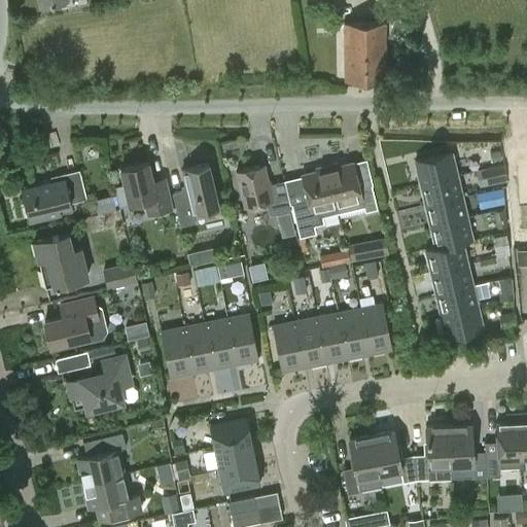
[(344,80),(386,79),(385,21),(343,21),(344,80)]
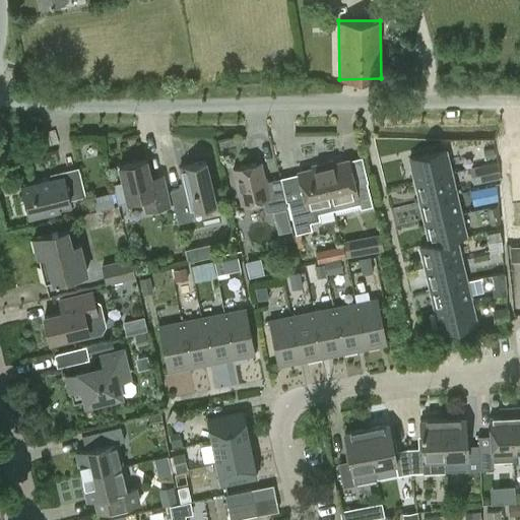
[(414,180),(450,171),(445,149),(409,157),(414,180)]
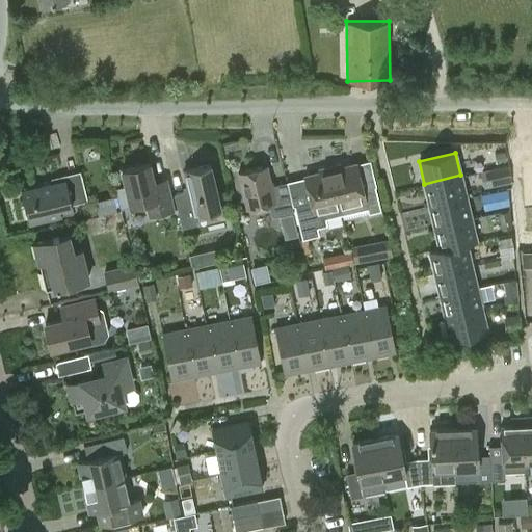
[(150,215),(174,210),(167,185),(156,188),(150,163),(122,170),(130,206),(147,202),(150,215)]
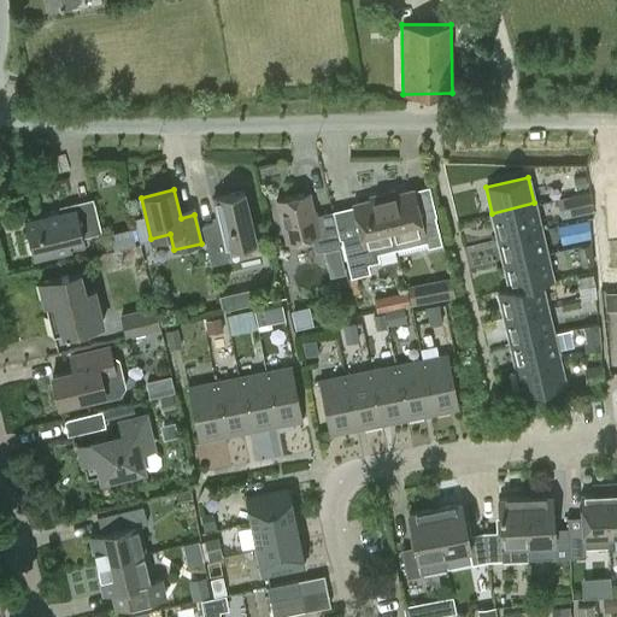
[(395,191),(382,193),(397,248),(425,241),(428,247),(442,244),(435,216),(421,219),(413,189),(397,193),(395,191)]
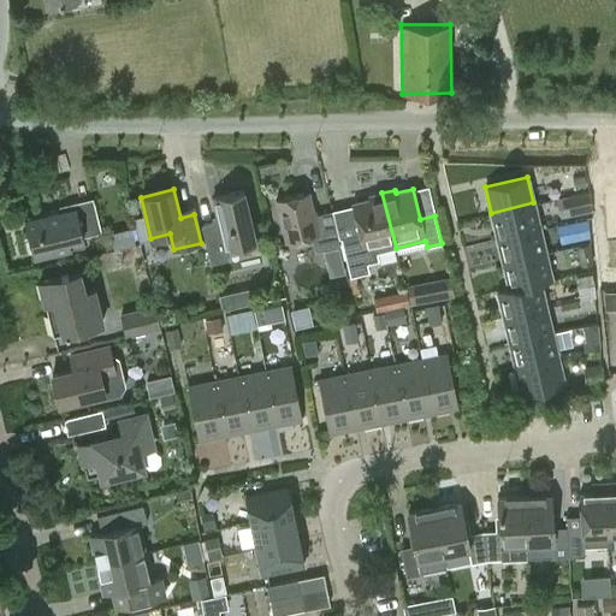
[(539,201),(544,219),(590,208),(585,189),(539,201)]
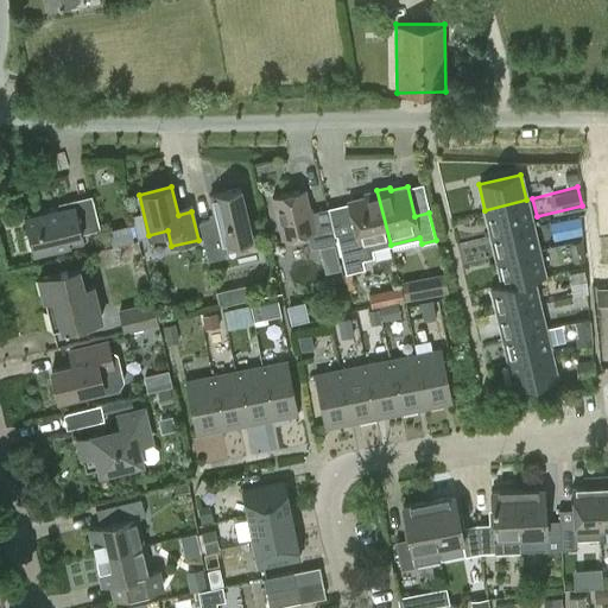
[(223,244),(252,236),(240,188),(210,195),(215,214),(211,219),(200,221),(208,260),(226,255),(223,244)]
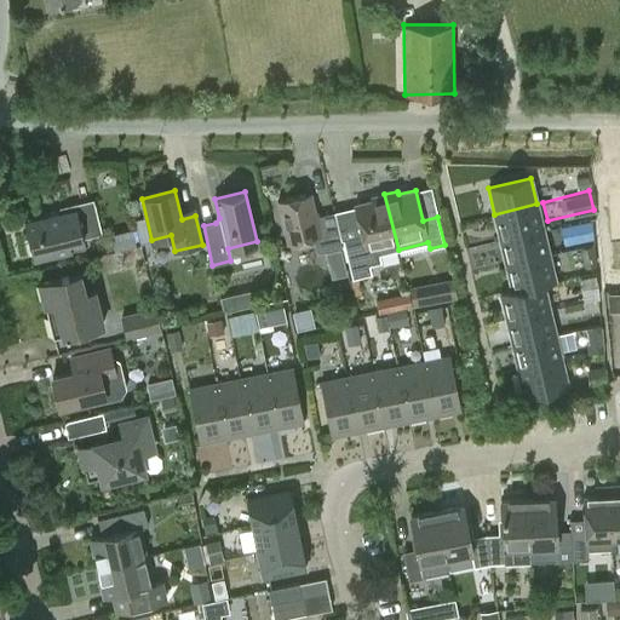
[(309,193),(275,201),(286,244),(314,237),(317,253),(342,247),(333,212),(315,217),(309,193)]
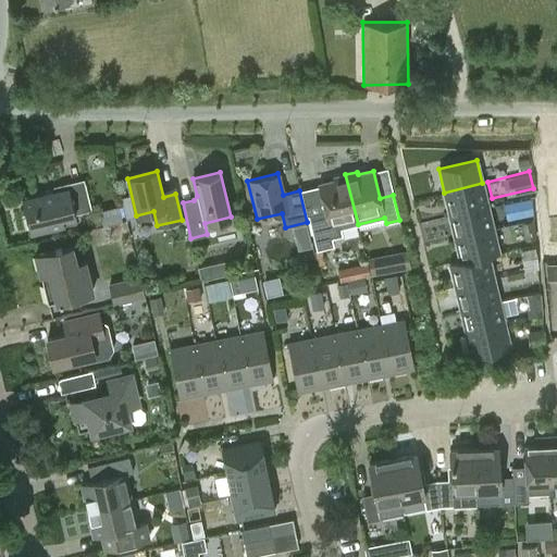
[(358,224),(345,174),(334,177),(334,181),(319,184),(325,211),(308,215),(317,251),(334,247),(332,236),(343,234),(341,227),(358,224)]
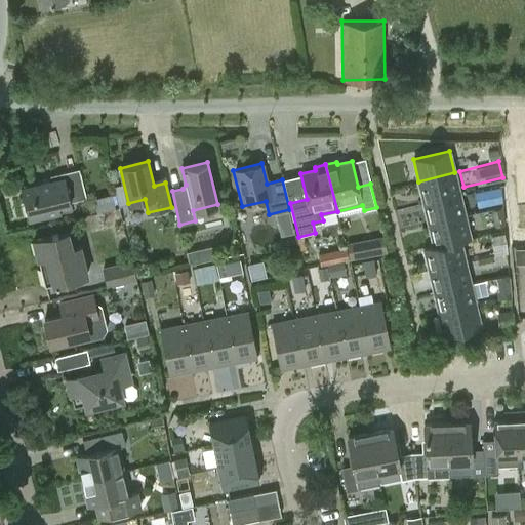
[(460,195),(454,172),(418,182),(425,203),(460,195)]
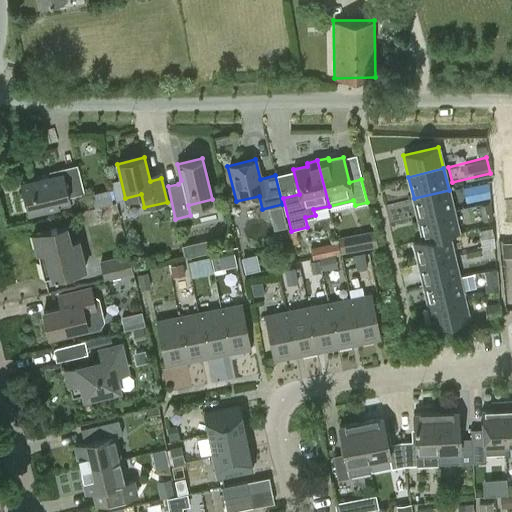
[(47,176),(19,183),(27,214),(58,206),(70,204),(68,197),(83,193),(77,169),(59,173),(47,176)]
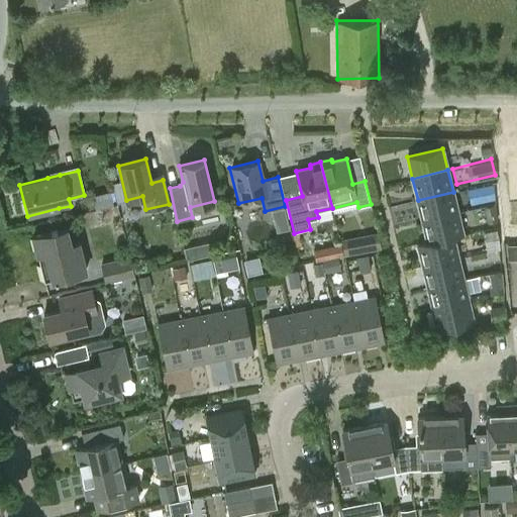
[(488,181),(463,188),(468,203),(493,196),(488,181)]
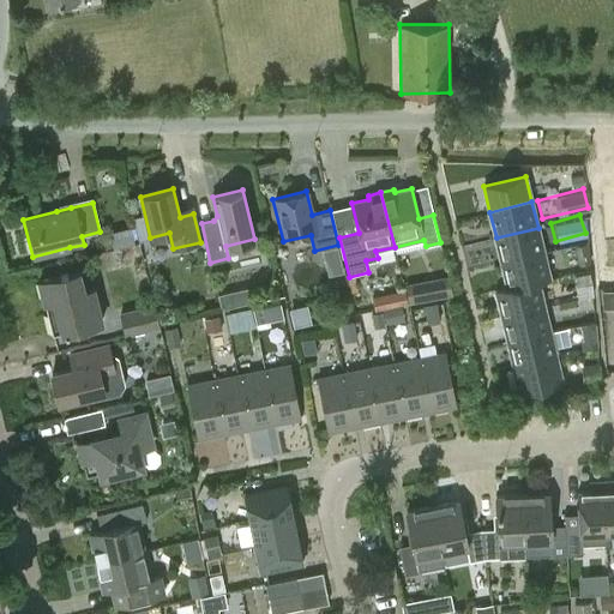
[(545,253),(539,228),(497,238),(503,263),(545,253)]
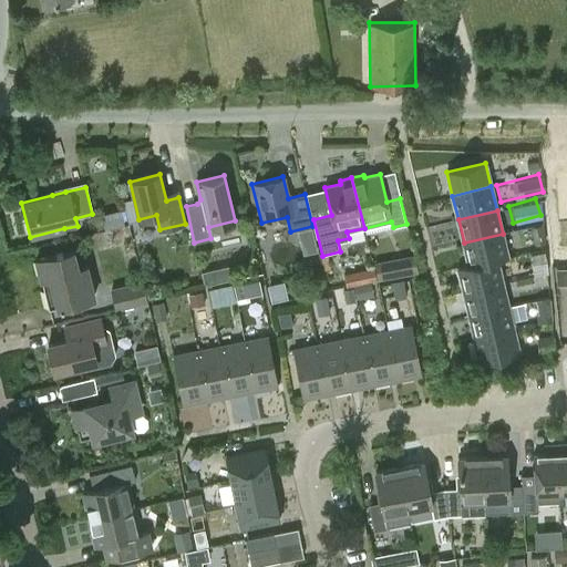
[(297,230),(300,244),(305,243),(307,253),(317,250),(311,227),(297,230)]
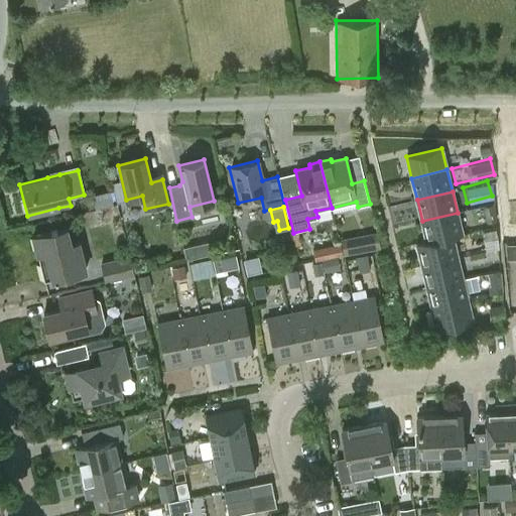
[(463,234),(458,213),(422,221),(426,241),(427,242),(453,236),(463,234)]
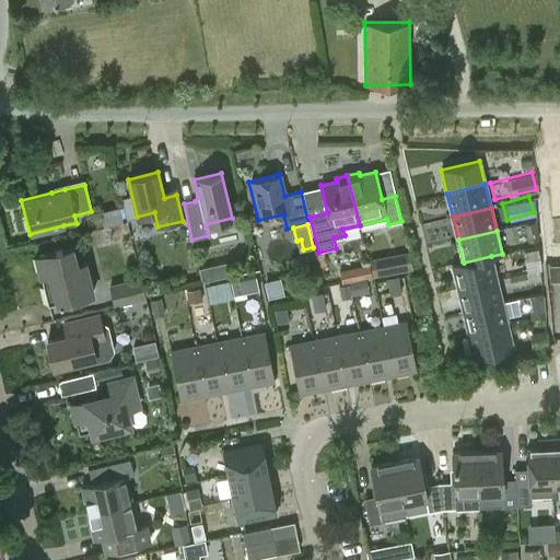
[(48,304),(93,293),(85,261),(77,264),(72,246),(36,255),(48,304)]
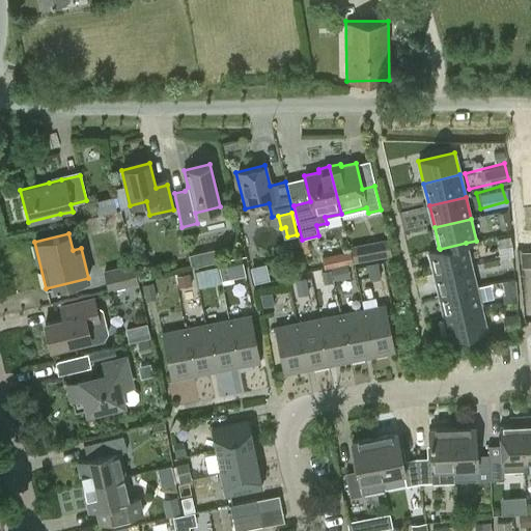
[(319,251),(323,268),(388,254),(385,238),(319,251)]
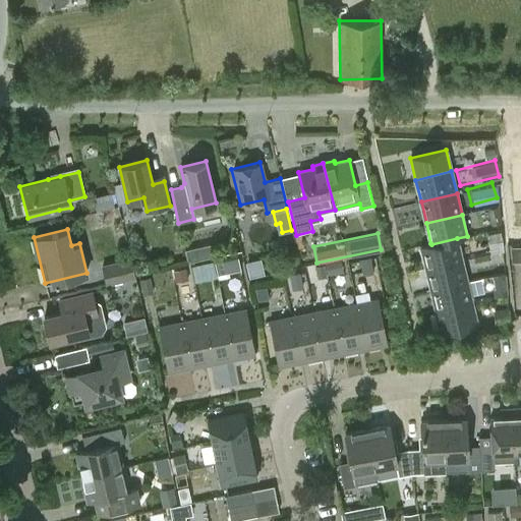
[(431,244),(430,243),(421,246),(426,269),(462,261),(457,238),(431,244)]
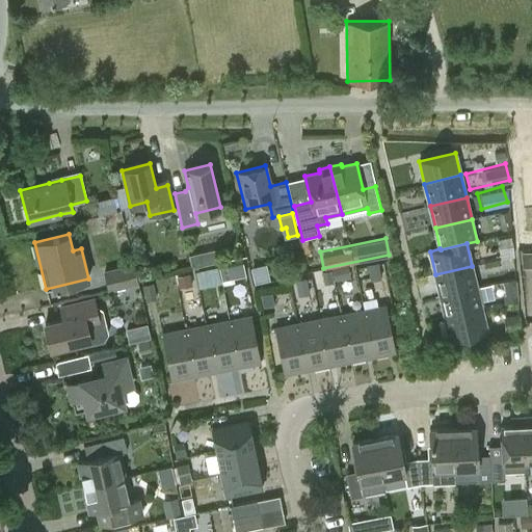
[(521,265),(531,264),(531,248),(519,250),(521,265)]
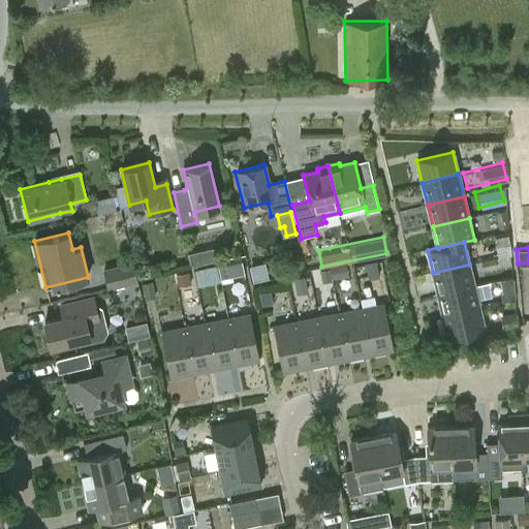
[(194,281),(243,275),(242,260),(192,267),(194,281)]
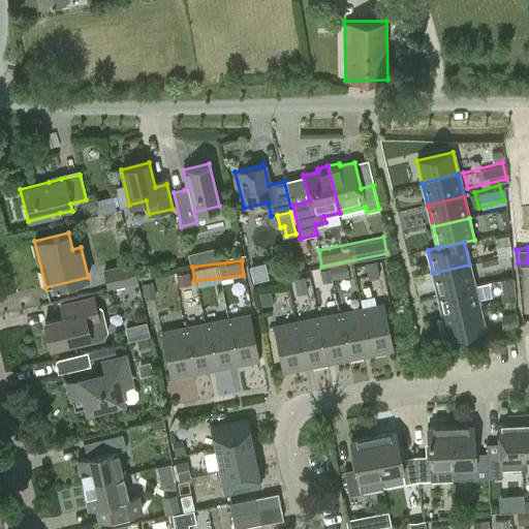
[(132,261),(102,269),(107,289),(137,282),(132,261)]
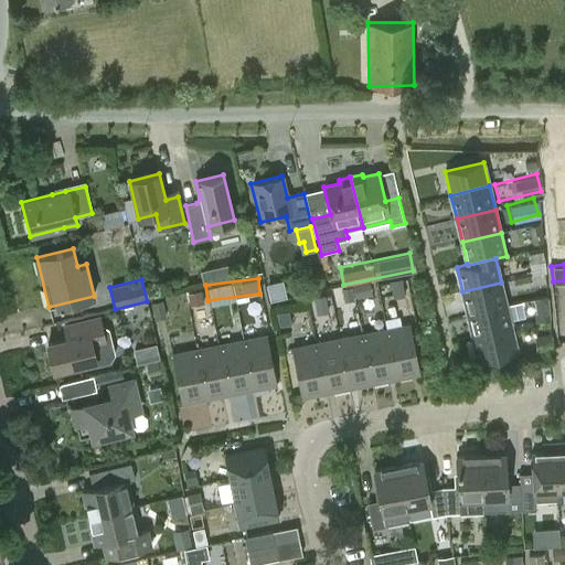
[(507,306),(501,283),(462,291),(468,315),(507,306)]
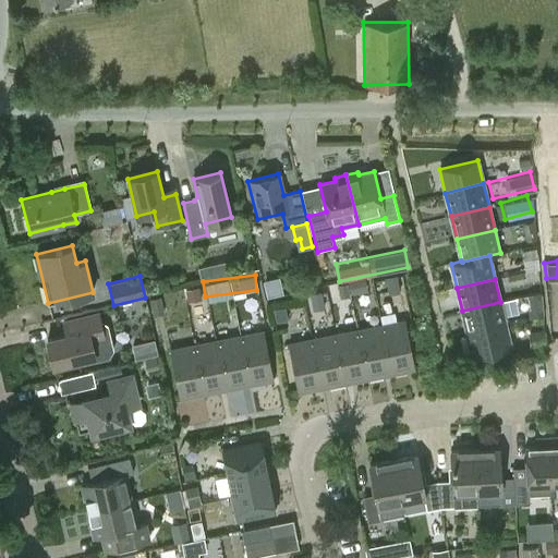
[(171,289),(174,324),(187,323),(185,298),(201,296),(199,287),(171,289)]
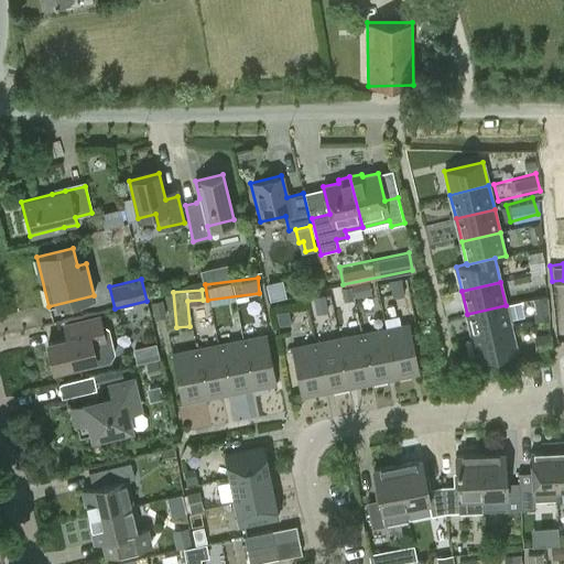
[(543,295),(520,299),(523,321),(546,316),(543,295)]
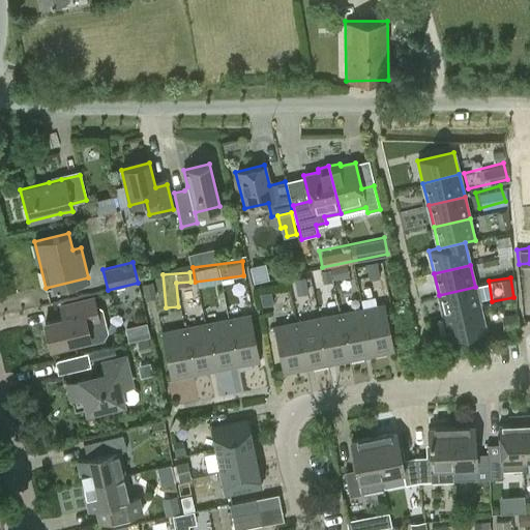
[(480,308),(475,287),(439,295),(444,317),(480,308)]
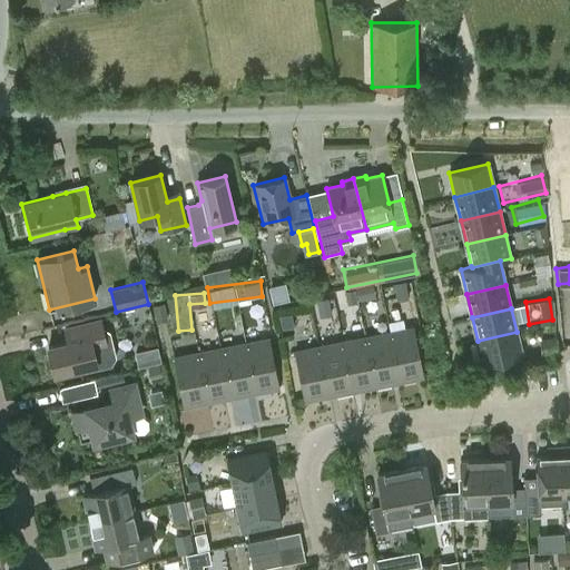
[(68,342),(48,346),(56,374),(96,365),(96,366),(109,363),(114,354),(108,330),(101,325),(100,320),(75,326),(65,328),(68,342)]
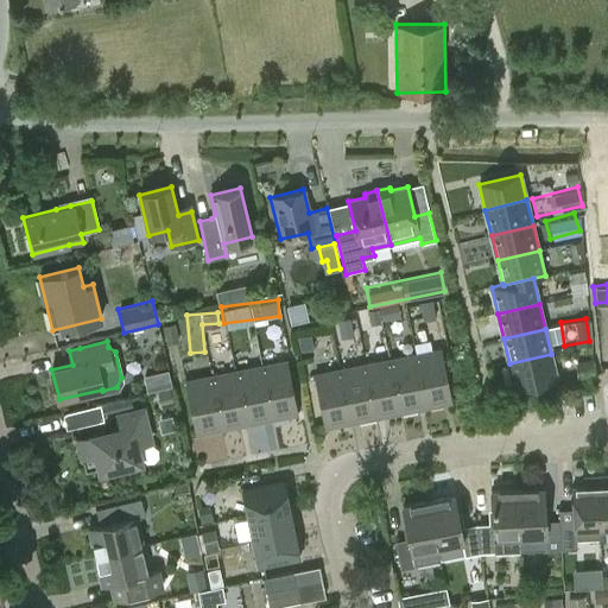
[(442,349),(416,355),(426,406),(453,401),(442,349)]
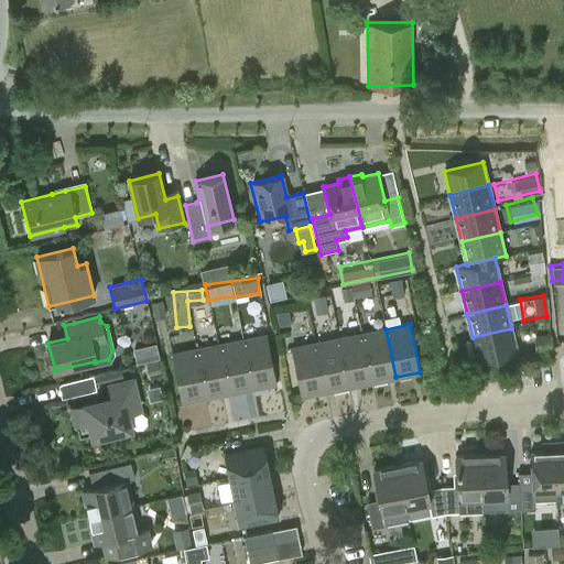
[(517,351),(511,328),(473,337),(478,360),(517,351)]
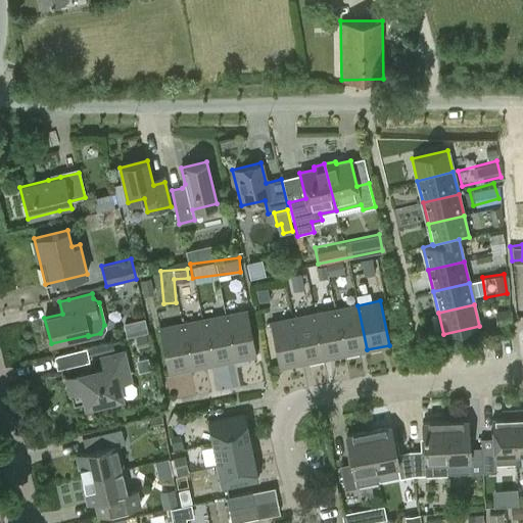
[(358,305),(336,310),(345,354),(367,349),(358,305)]
